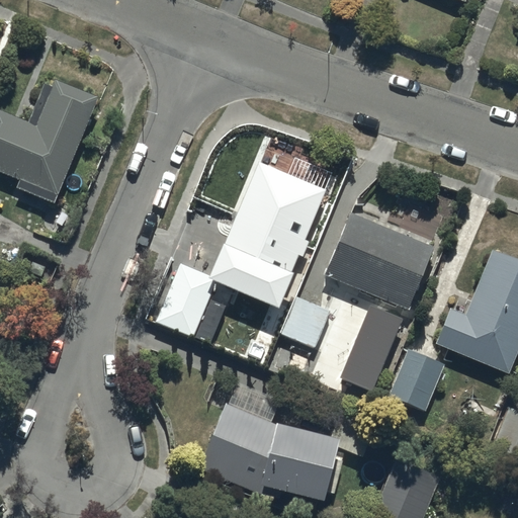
[(0,110),(0,171),(20,180),(17,187),(56,202),(98,96),(56,79),(53,87),(45,84),(29,122),(0,110)]
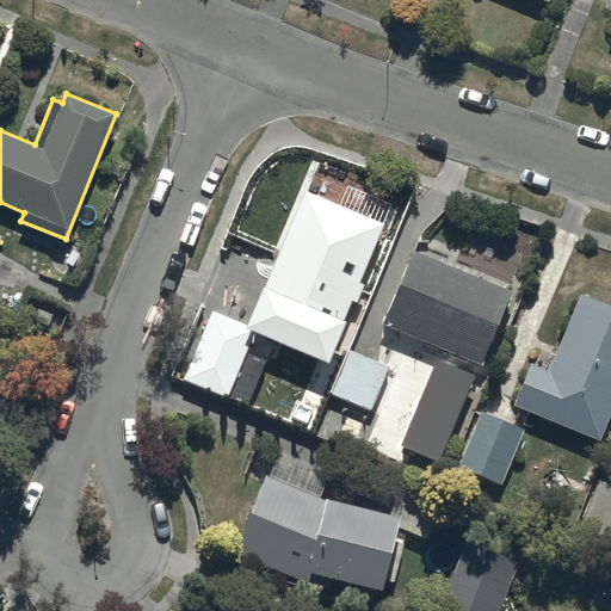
[(209,306),(179,376),(224,395),(251,334),(327,366),(353,304),(357,307),(366,287),(362,284),(387,224),(304,189),(248,322),(209,306)]
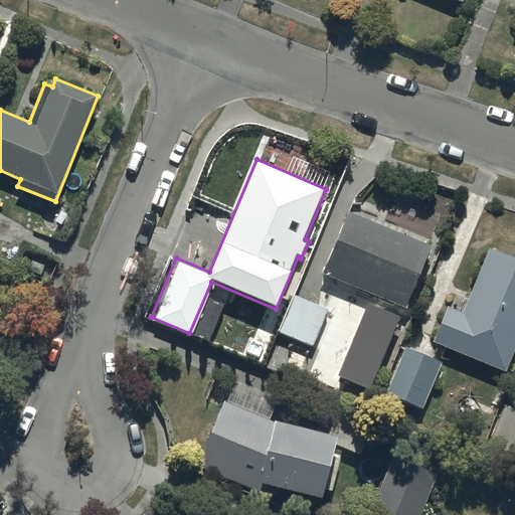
[(350,210),(323,273),(405,309),(434,246),(350,210)]
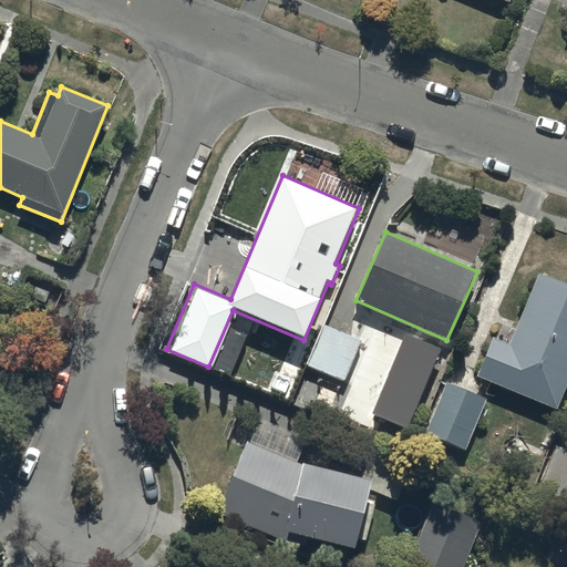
[(495,338),(478,375),(557,409),(566,385),(566,286),(539,275),(509,344),(495,338)]
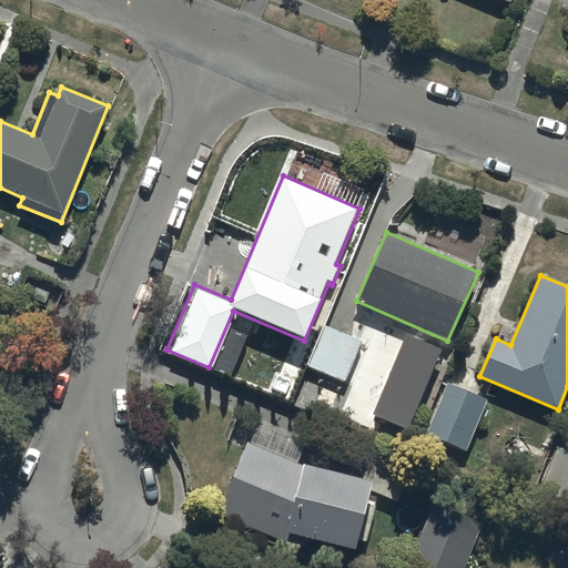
[(344,383),(361,340),(325,326),(308,369),(344,383)]
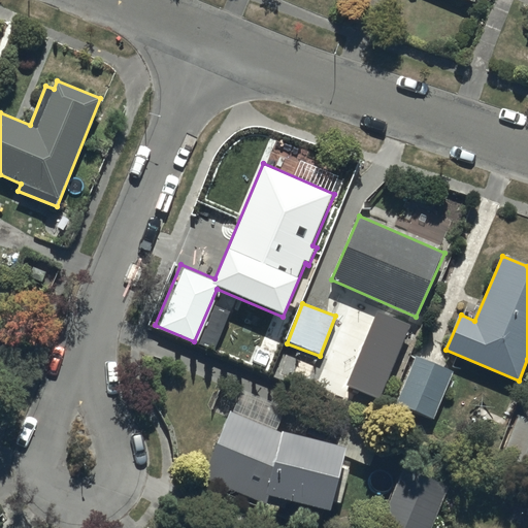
[(381,399),(409,326),(374,311),(345,386),(381,399)]
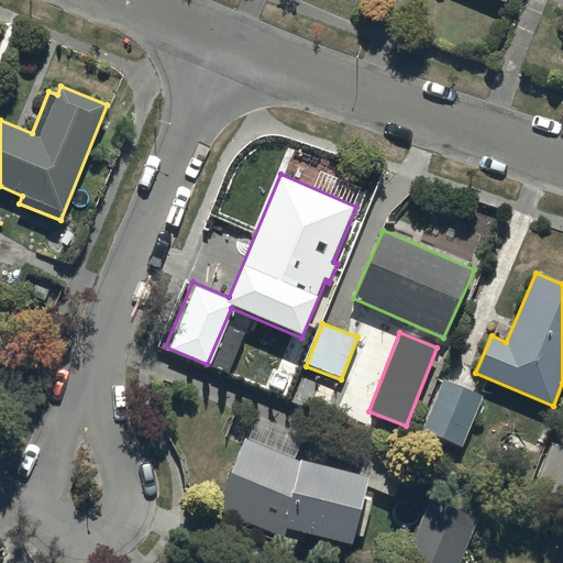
[(482,398),(442,382),(421,432),(460,449),(482,398)]
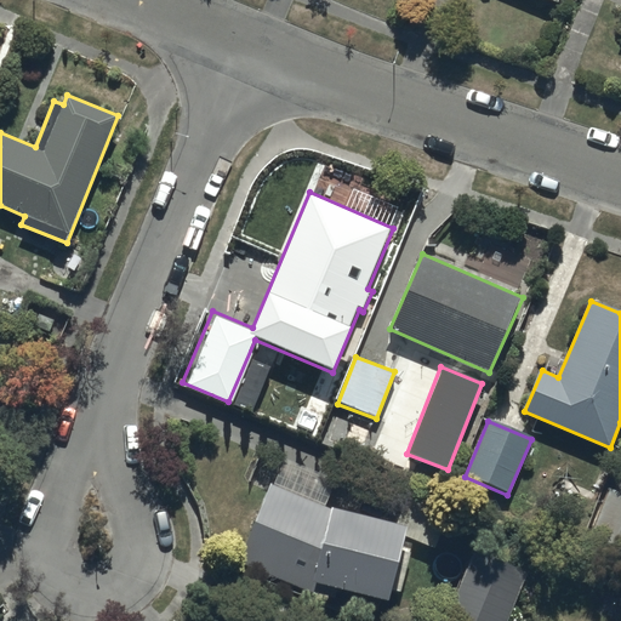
[(337,508),(273,483),(241,559),(311,591),(314,581),(389,600),(406,525),(337,508)]
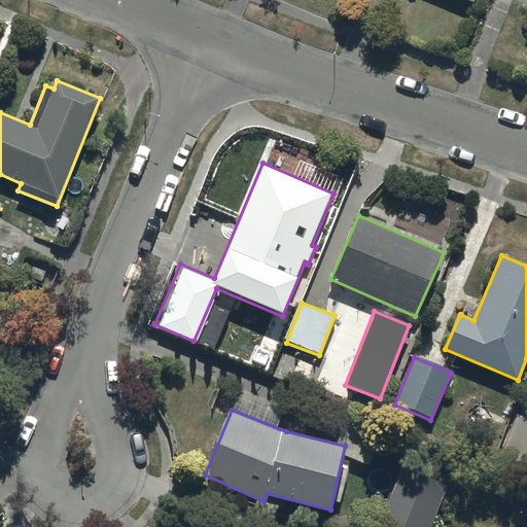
[(526,420),(514,416),(498,456),(526,466),(526,420)]
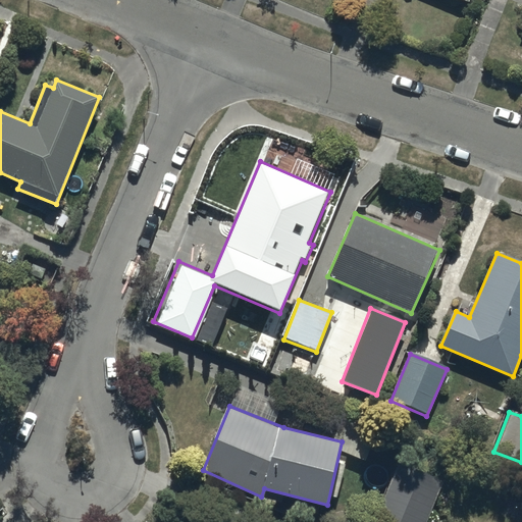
[(402,455),(374,521),(424,521),(445,472),(402,455)]
